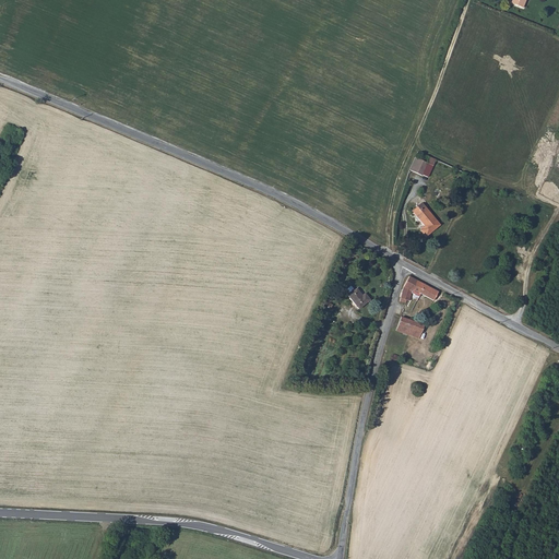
[(415,158),(409,170),(421,176),(427,178),(436,159),(430,156),(427,164),(415,158)]
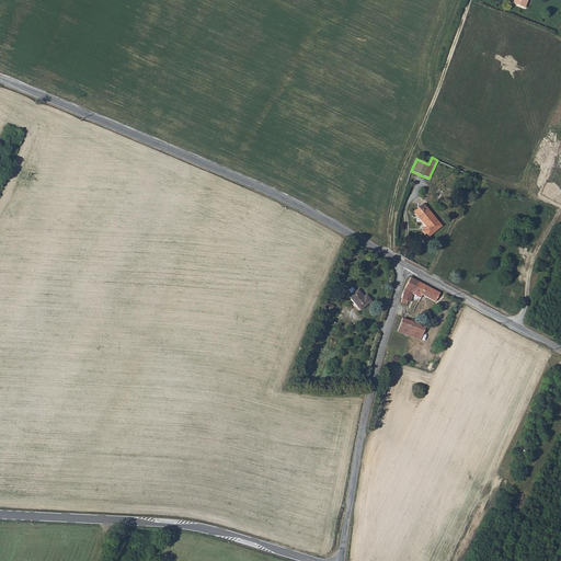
[(421,232),(426,239),(441,228),(423,206),(414,213),(423,224),(422,225),(425,229),(421,232)]
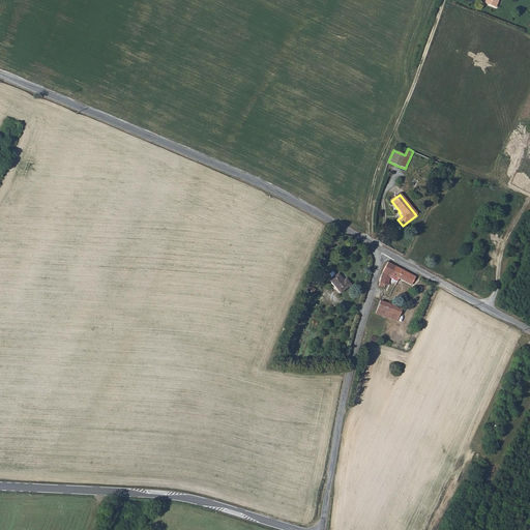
[(416,276),(388,261),(383,270),(379,285),(387,288),(391,277),(394,277),(394,275),(412,284),(416,276)]
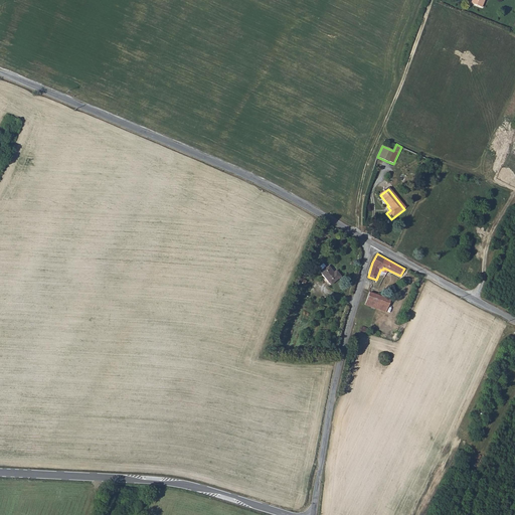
[(318,269),(319,270),(329,281),(338,272),(334,268),(332,270),(326,263),(318,269)]
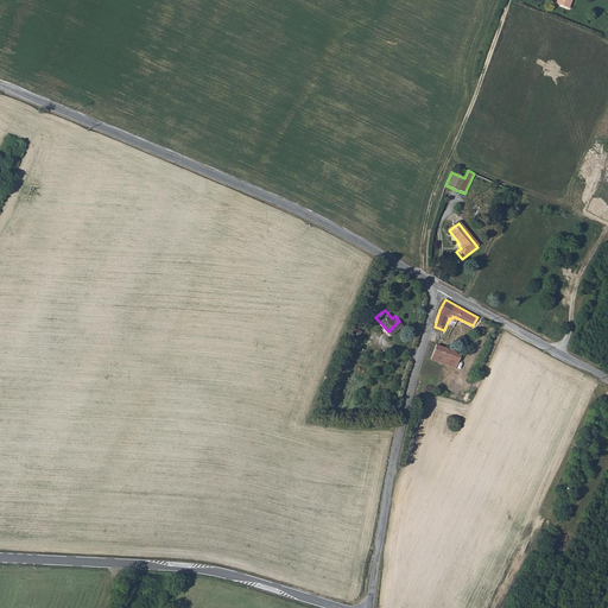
[(431,359),(456,367),(462,353),(436,344),(431,359)]
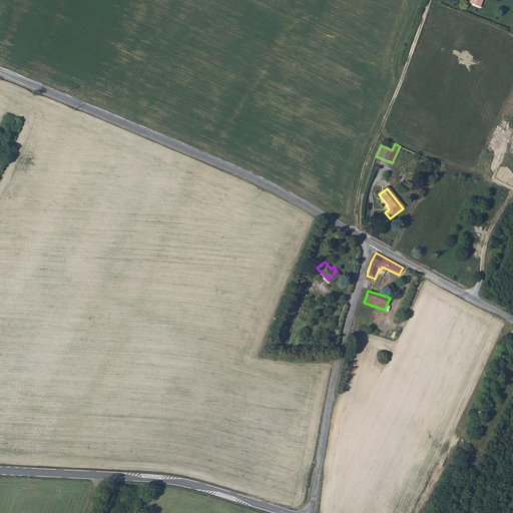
All buildings are outlined.
